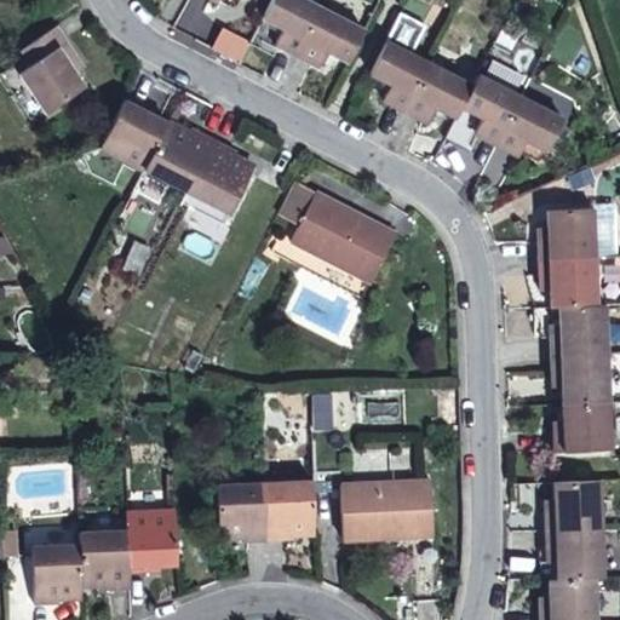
[(320,6),(308,0),(268,0),(259,17),(281,28),(274,41),(280,45),(287,49),(296,53),(300,42),(320,6)]
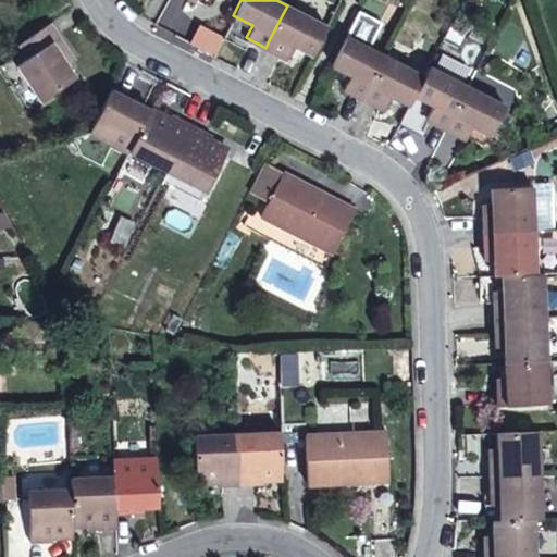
[(292,47),(309,56),(326,26),(287,5),(270,38),(265,48),(275,53),(286,59),(292,47)]
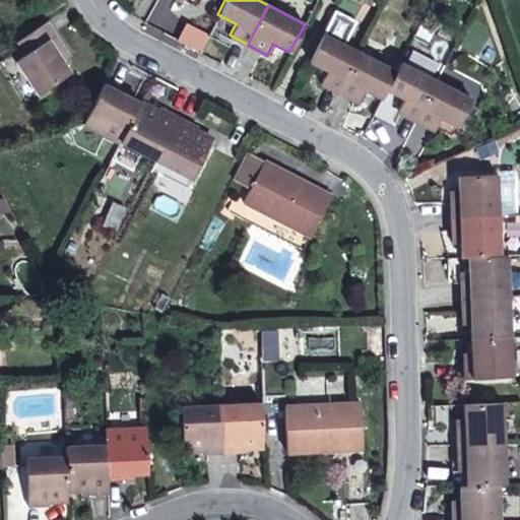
[(232,42),(235,38),(230,35),(236,23),(217,14),(206,37),(214,41),(218,35),(232,42)]
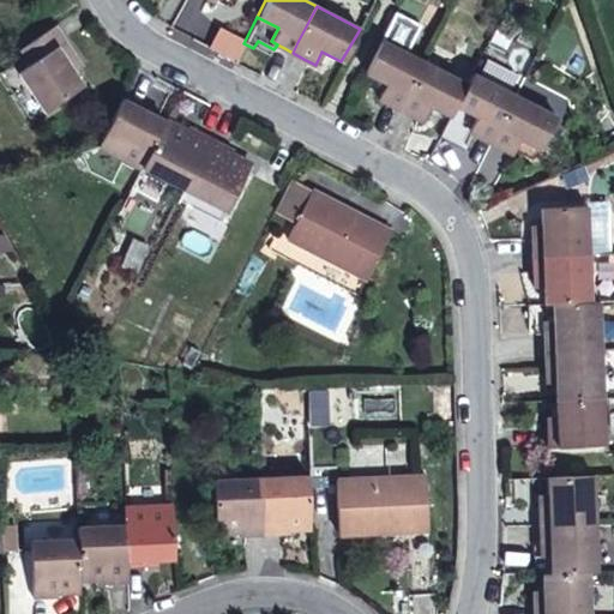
[(28,62),(16,71),(42,112),(82,86),(77,79),(72,72),(68,66),(77,61),(54,25),(18,48),(28,62)]
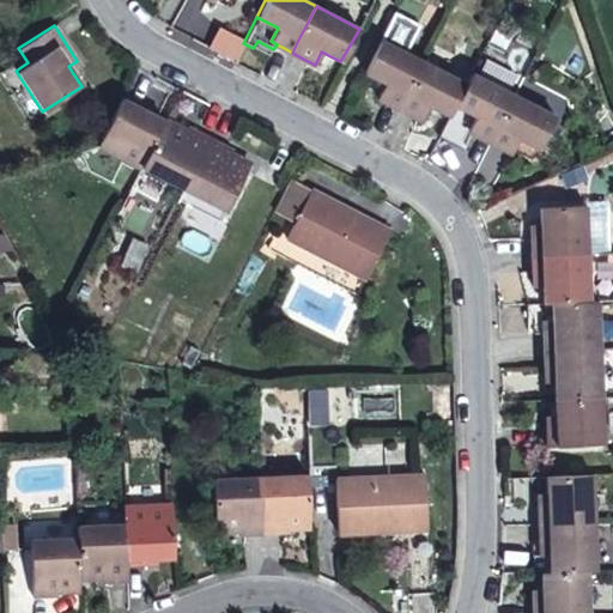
[(388,102),(399,108),(407,91),(423,61),(380,38),(363,72),(384,83),(377,96),(388,102)]
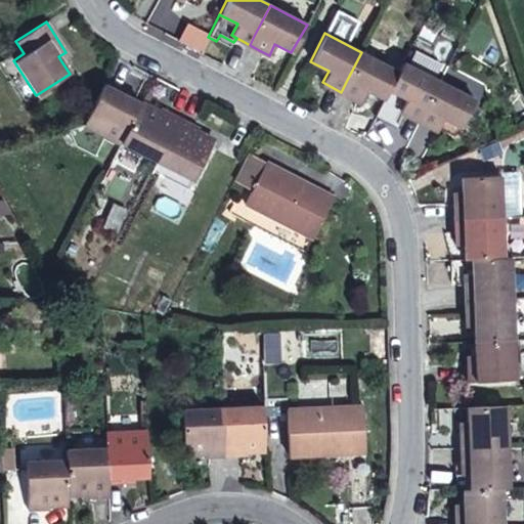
[(69,56),(66,52),(58,56),(61,61),(69,56)]
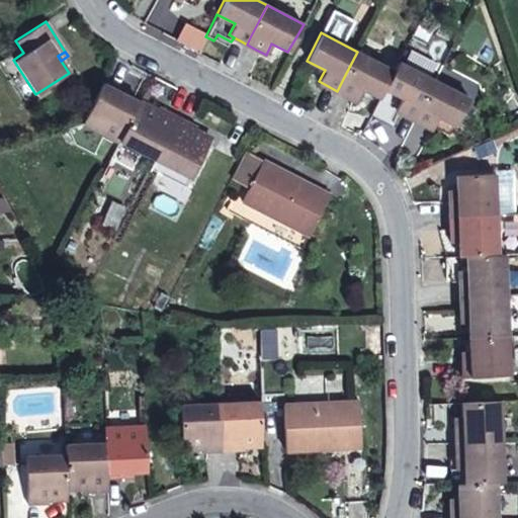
[(361,88),(379,98),(385,88),(394,70),(357,52),(344,77),(337,91),(346,95),(356,100),(361,88)]
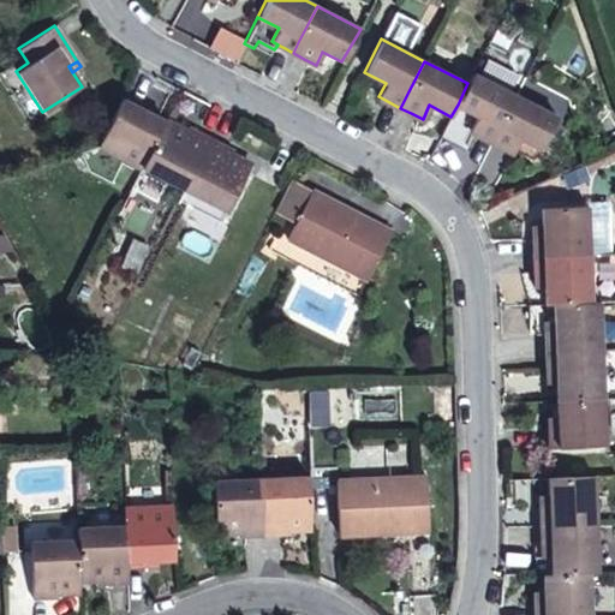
[(0,73),(31,119),(42,112),(16,71),(11,64),(0,70),(0,73)]
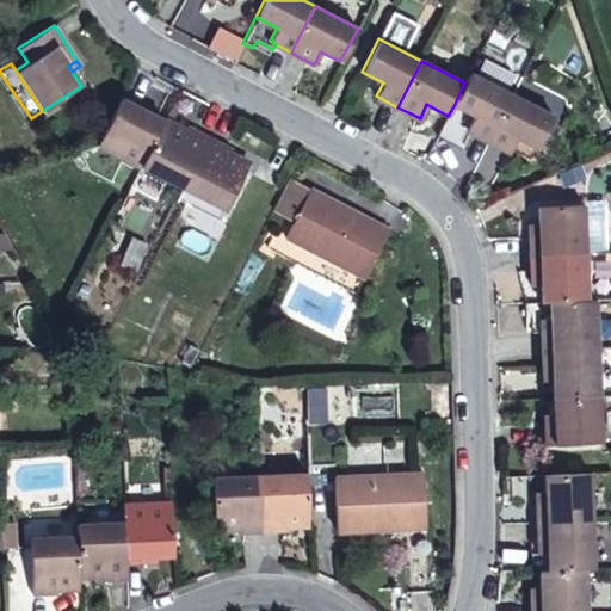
[(512,96),(470,73),(464,82),(455,104),(474,115),(468,128),(477,134),(488,140),(512,96)]
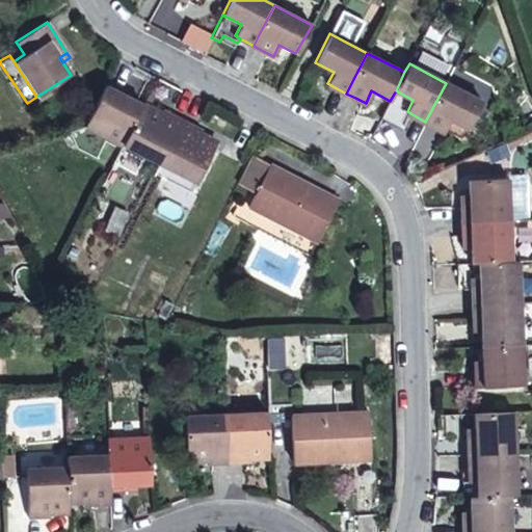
[(117,85),(108,80),(84,124),(122,143),(143,104),(129,97),(125,95),(127,89),(117,85)]
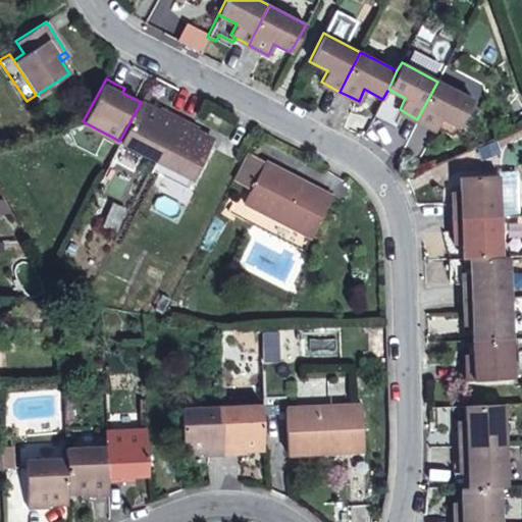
[(473,100),(437,82),(417,119),(426,124),(435,128),(441,117),(459,126),(473,100)]
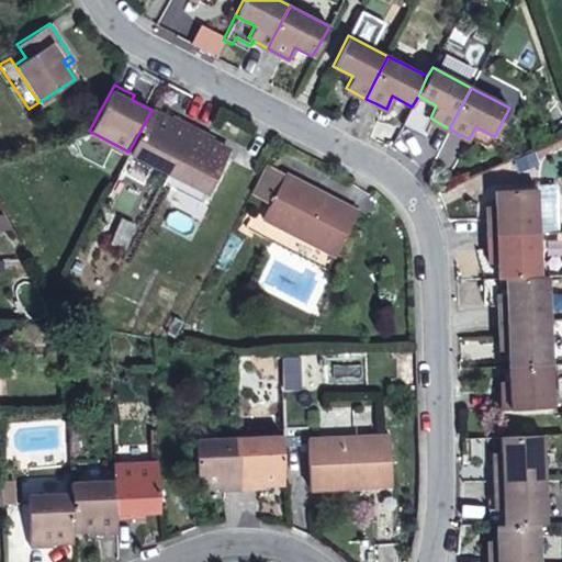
[(128,152),(168,172),(192,125),(182,120),(172,114),(170,120),(152,110),(128,152)]
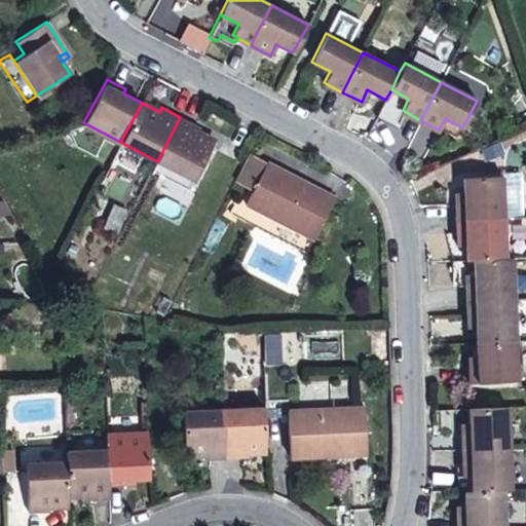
[(198,126),(180,117),(157,161),(192,180),(214,140),(204,136),(196,132),(198,126)]
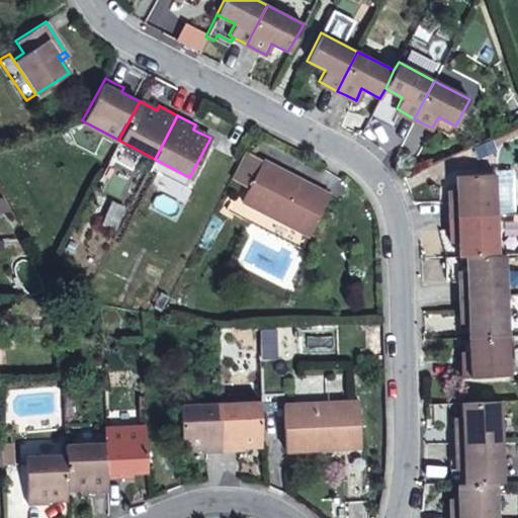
[(185,186),(189,177),(155,159),(150,167),(185,186)]
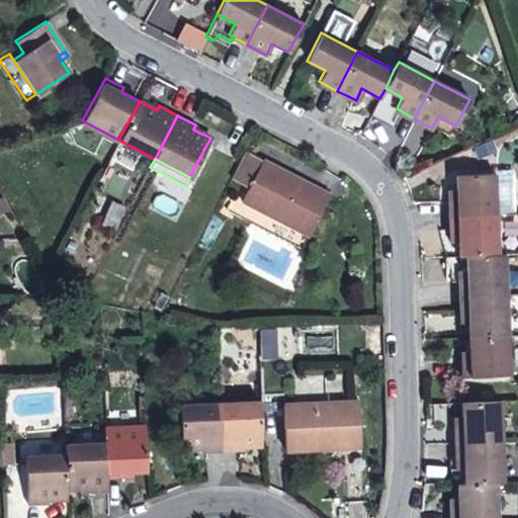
[(262,160),(241,200),(309,236),(330,195),(315,187),(314,190),(288,177),(289,175),(275,167),(262,160)]
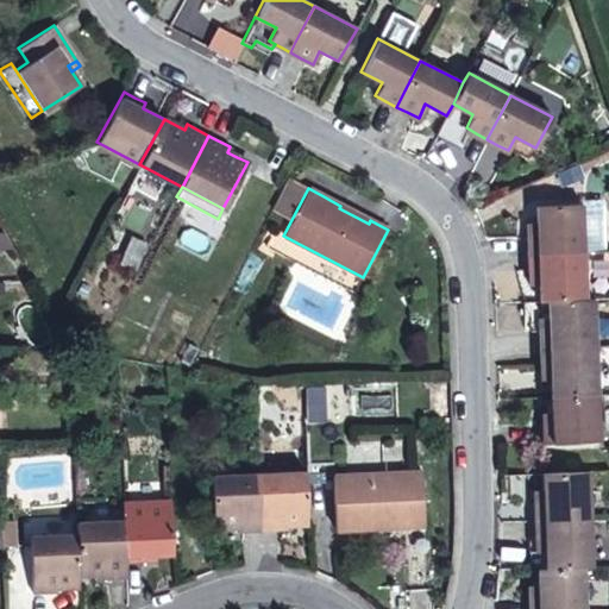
[(369,224),(370,220),(340,206),(339,208),(369,224)]
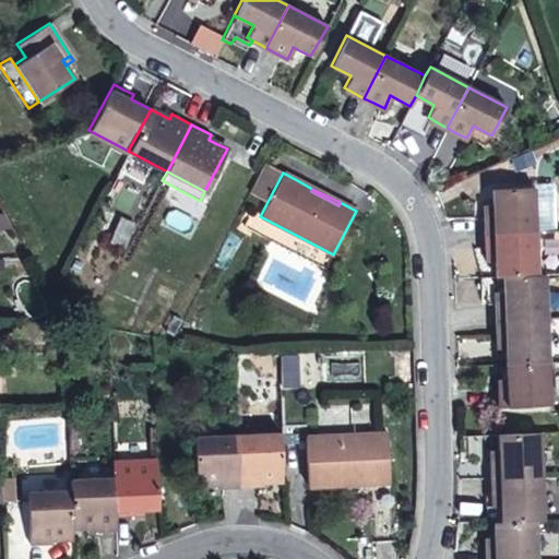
[(490,221),(490,233),(511,233),(536,232),(535,189),(496,189),(496,204),(496,210),(490,210),(490,221)]
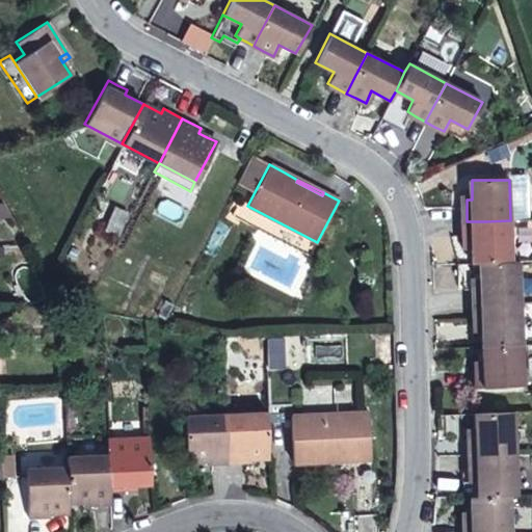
[(310,256),(317,242),(247,206),(238,202),(231,215),(310,256)]
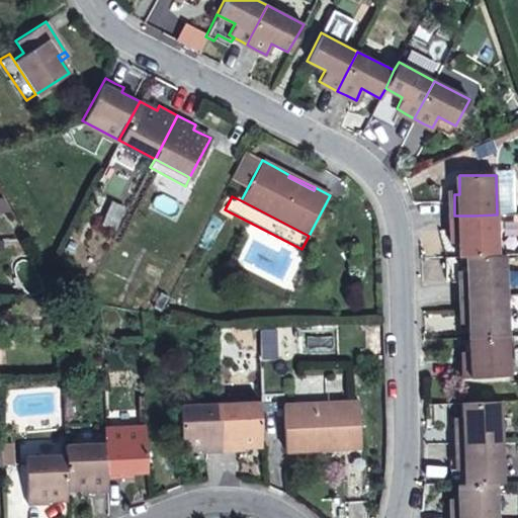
[(460,249),(460,256),(498,256),(497,214),(473,216),(454,216),(455,237),(460,237),(460,243),(460,249)]
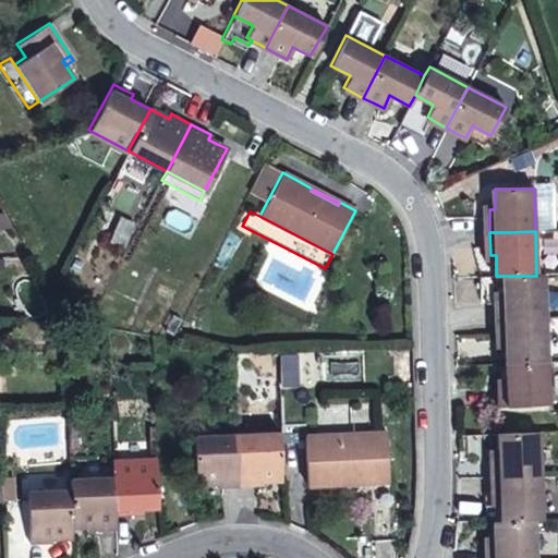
[(546,317),(544,274),(536,276),(496,276),(481,276),(482,289),(483,303),(498,301),(499,318),(521,318),(546,317)]
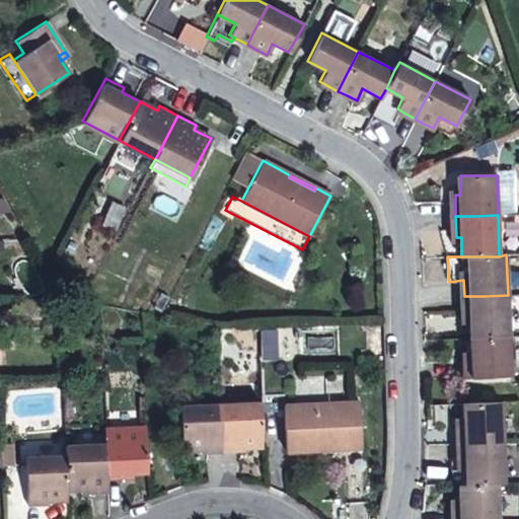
[(469,317),(469,322),(470,337),(498,336),(509,336),(508,295),(485,296),(464,296),(464,306),(464,316),(469,317)]
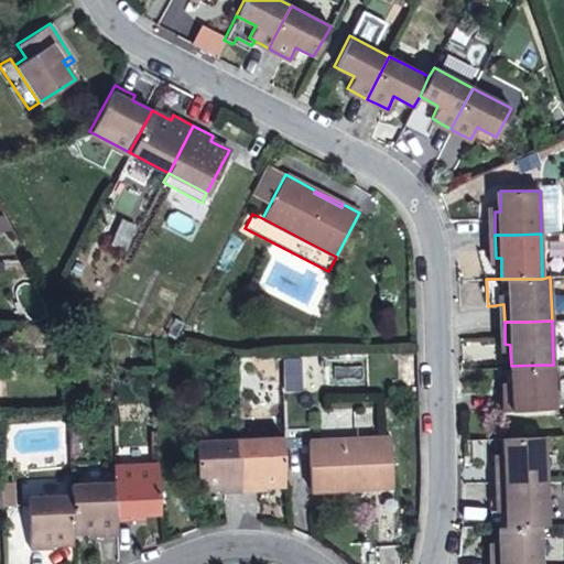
[(180,327),(172,323),(166,333),(174,337),(180,327)]
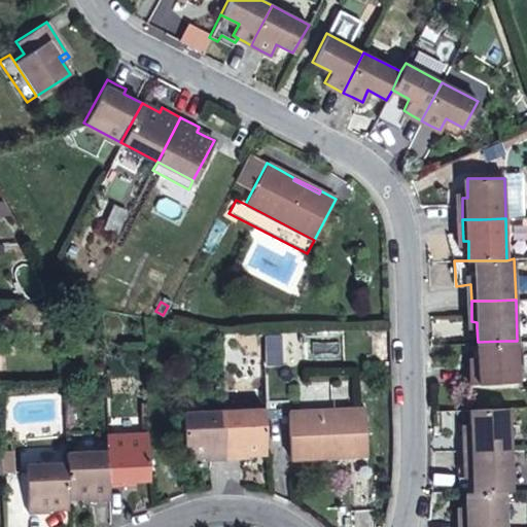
[(478,359),(473,359),(473,372),(475,384),(518,382),(517,341),(505,341),(478,342),(478,353),(478,359)]
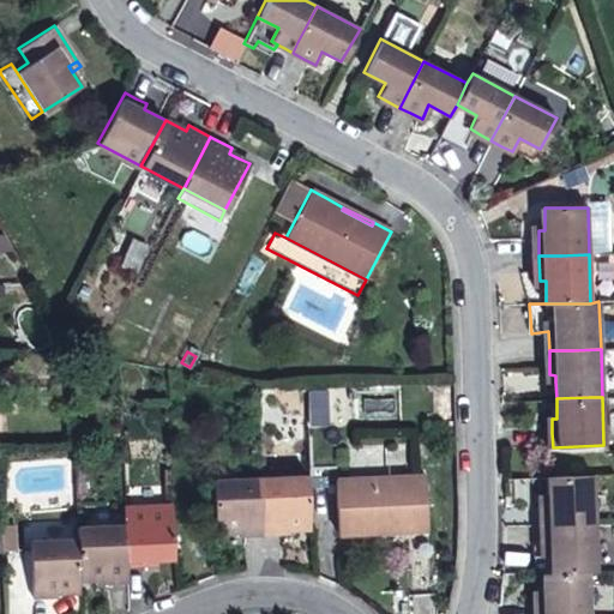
[(300,527),(312,527),(311,488),(309,475),(262,477),(262,506),(264,534),(289,533),(288,527),(300,527)]
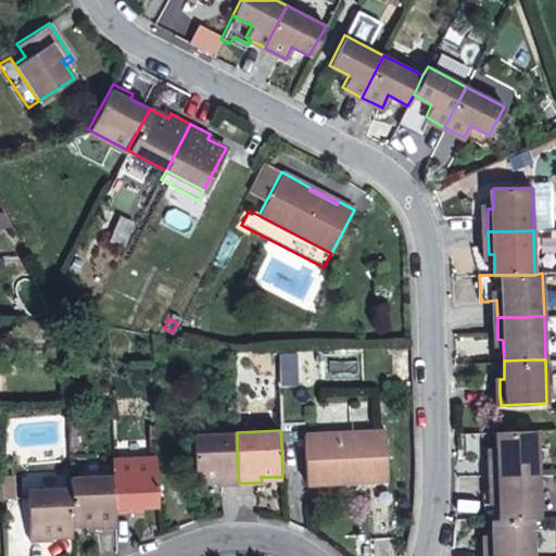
[(305,483),(339,482),(339,479),(369,478),(369,481),(378,481),(388,481),(386,430),(304,432),(305,483)]
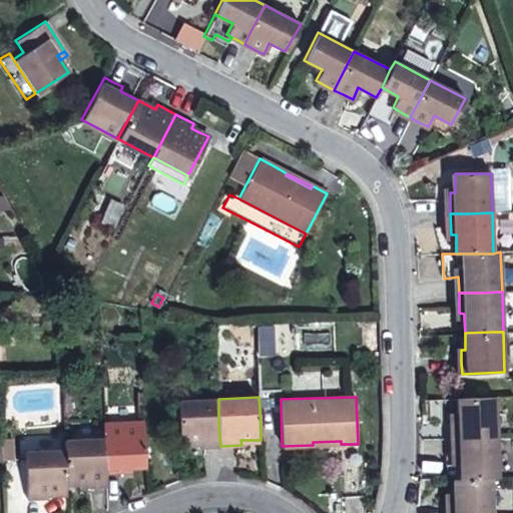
[(454,428),(454,438),(473,438),(496,437),(494,397),(480,398),(458,398),(458,412),(459,417),(454,418),(454,428)]
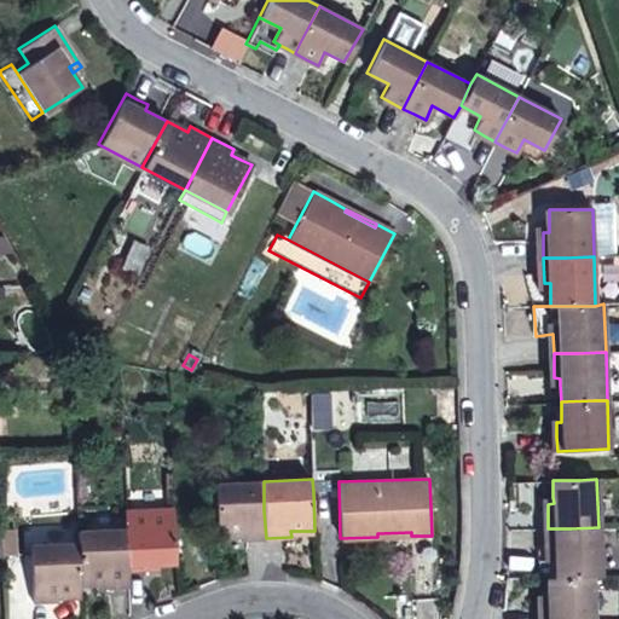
[(241,539),(266,538),(264,510),(264,481),(214,484),(218,534),(229,533),(241,533),(241,539)]
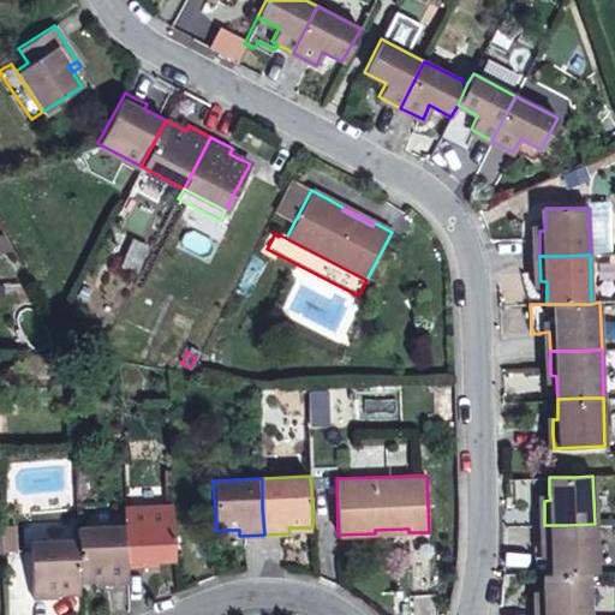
[(139,565),(151,565),(151,559),(159,557),(174,557),(172,506),(125,508),(125,527),(127,565),(139,565)]
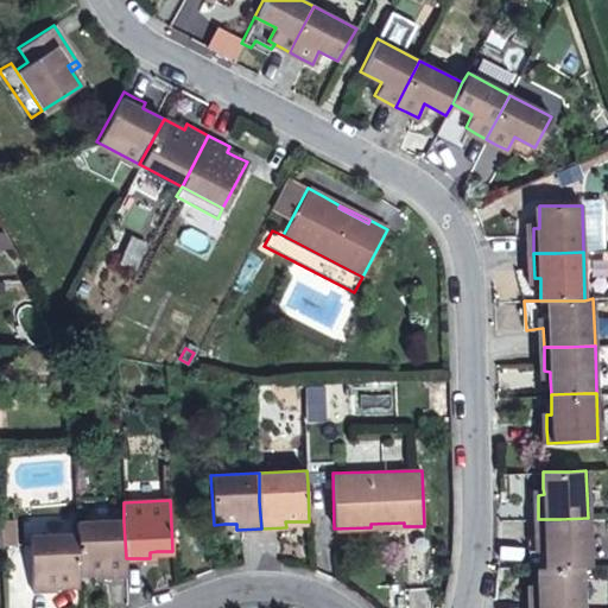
[(545,555),(545,565),(567,565),(583,565),(590,564),(588,518),(561,519),(538,519),(539,537),(545,538),(545,544),(545,555)]
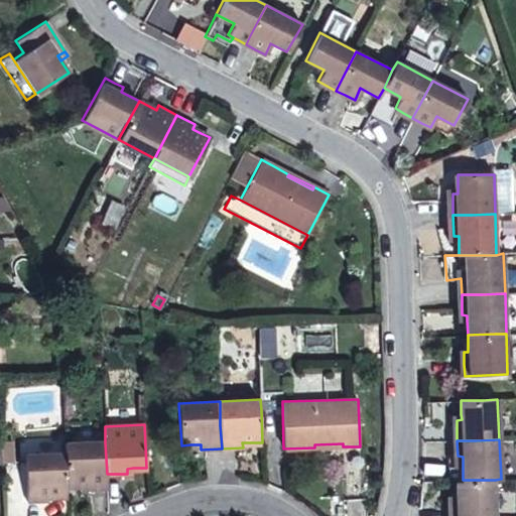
[(105,442),(66,443),(66,454),(66,465),(67,487),(86,486),(87,490),(97,490),(107,490),(107,474),(105,442)]
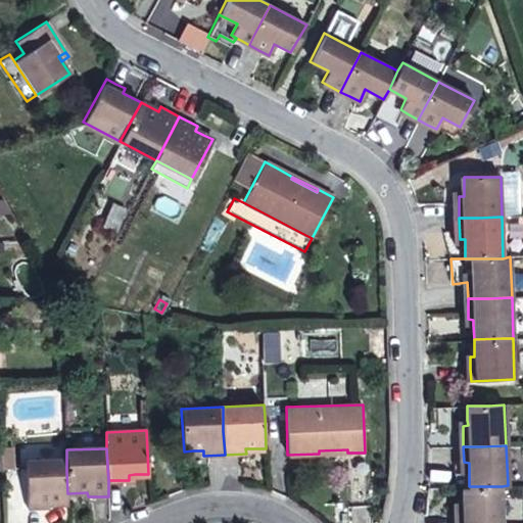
[(49,504),(68,504),(67,493),(66,471),(66,460),(26,461),(28,510),(38,509),(48,509),(49,504)]
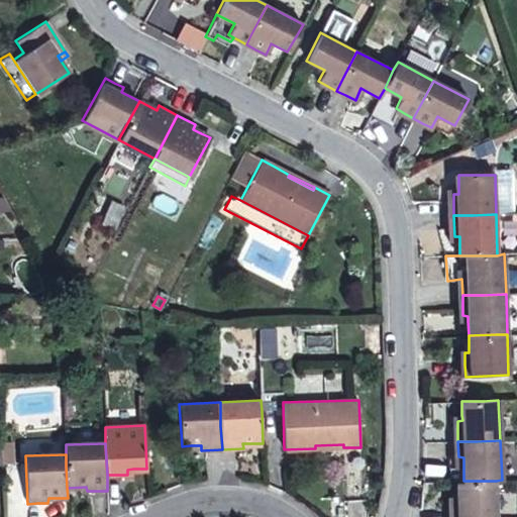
[(496,516),(496,481),(482,481),(463,481),(456,482),(456,496),(456,502),(452,502),(452,512),(451,516),(496,516)]
